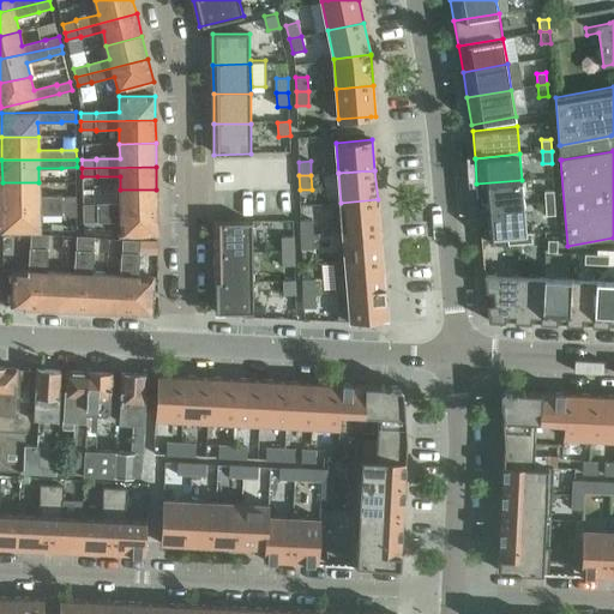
[(476,184),(479,210),(524,205),(522,180),(476,184)]
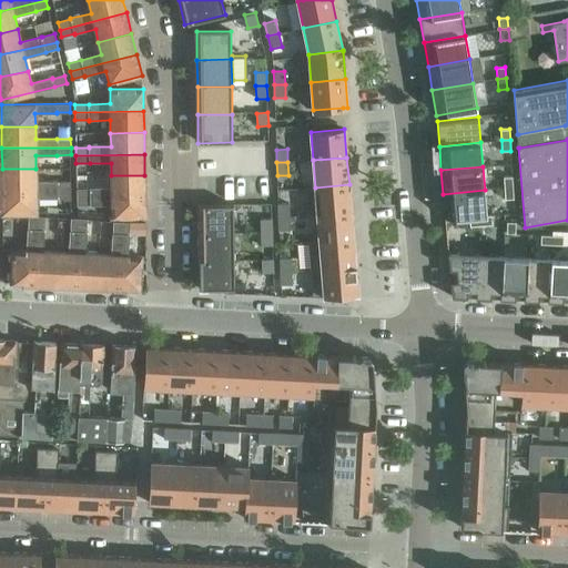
[(2,169),(2,190),(71,190),(71,182),(57,182),(57,181),(36,182),(36,169),(2,169)]
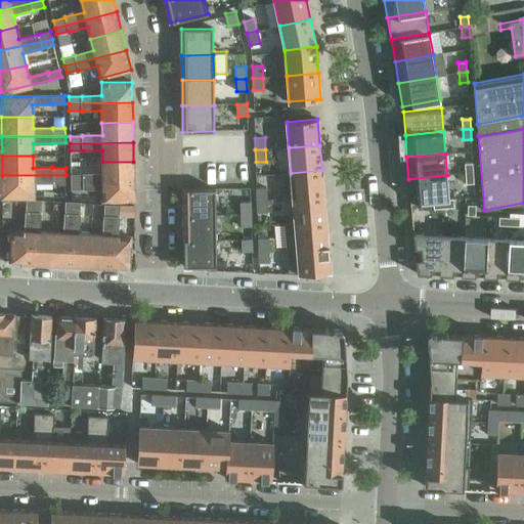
[(71,175),(71,181),(134,181),(133,162),(102,162),(102,174),(83,174),(83,175),(71,175)]
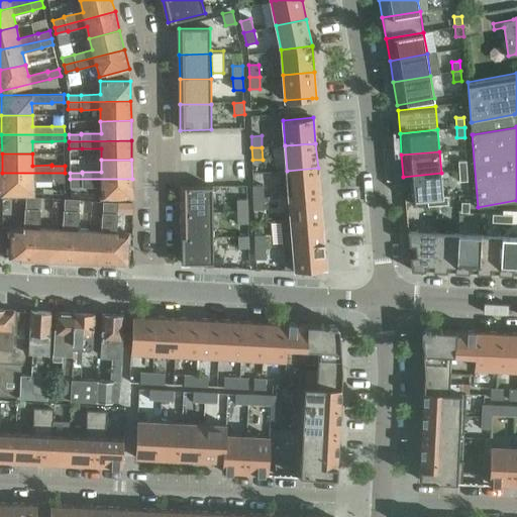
[(458,162),(458,172),(467,171),(467,161),(458,162)]
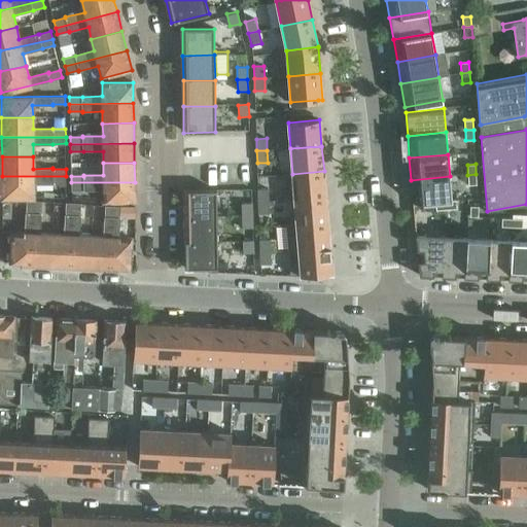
[(292,174),(294,199),(326,197),(324,171),(292,174)]
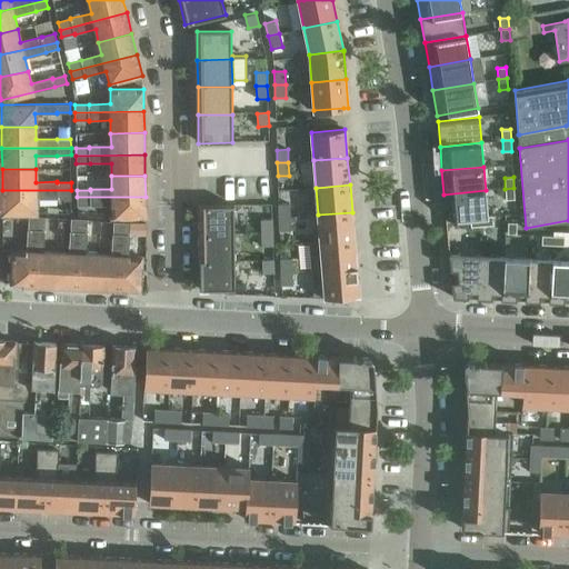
[(505,189),(506,200),(515,199),(513,188),(505,189)]
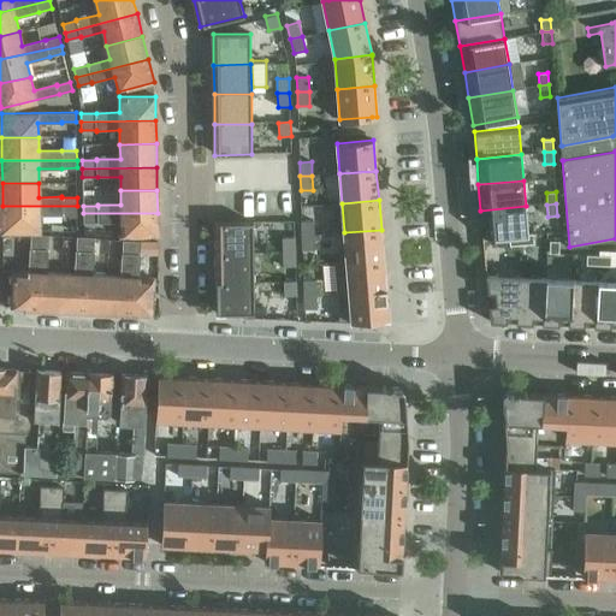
[(77,206),(3,206),(3,230),(40,230),(39,215),(63,214),(77,213),(77,206)]
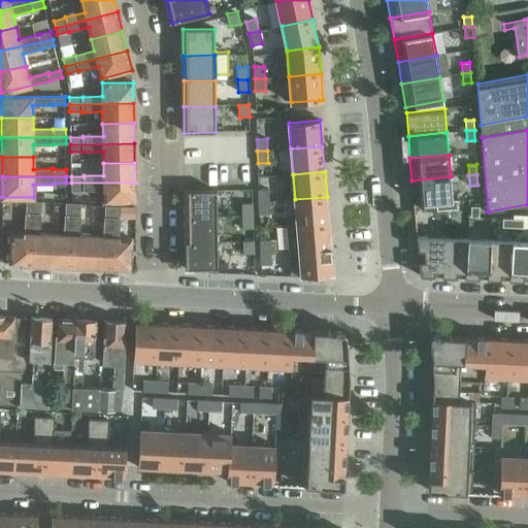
[(411,180),(414,204),(436,202),(447,201),(453,200),(451,176),(411,180)]
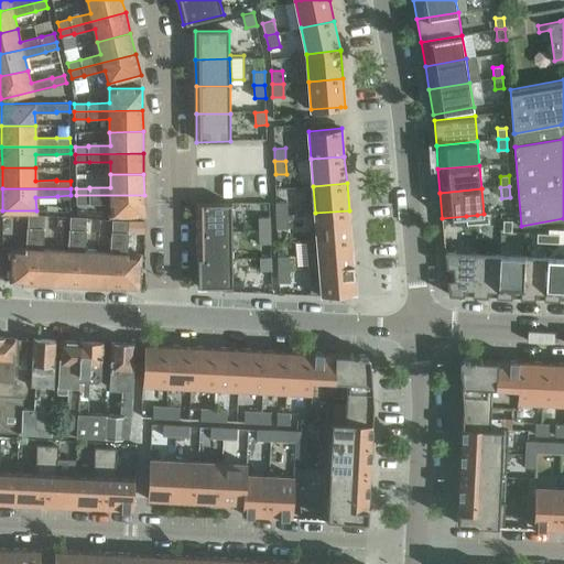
[(144,195),(76,195),(76,204),(89,204),(111,204),(111,216),(144,216),(144,195)]
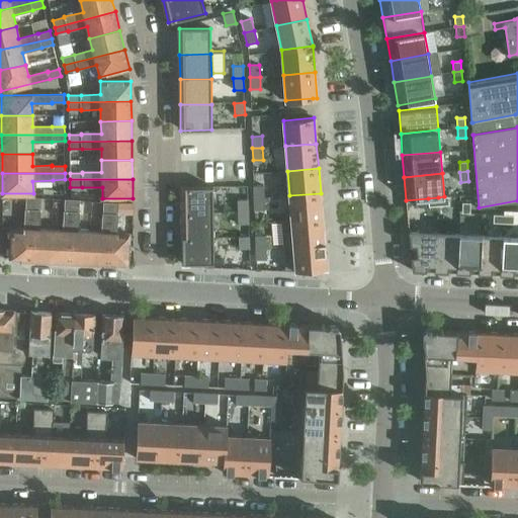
[(254,186),(254,197),(264,197),(264,185),(254,186)]
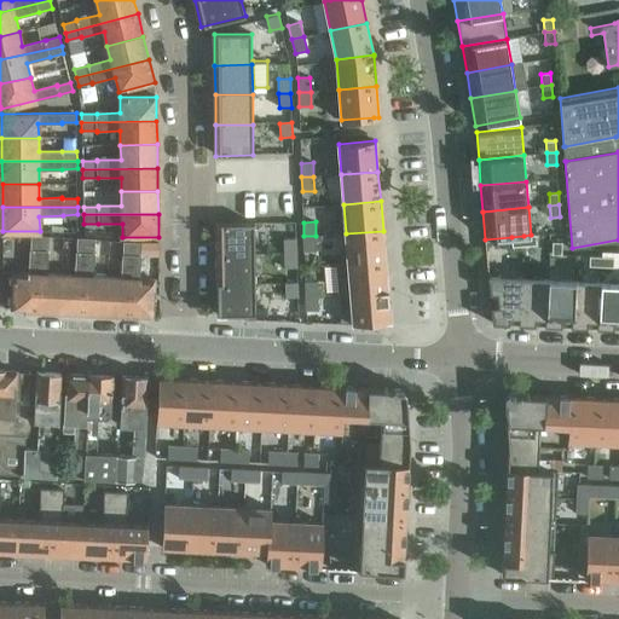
[(217,224),(218,254),(255,254),(254,223),(217,224)]
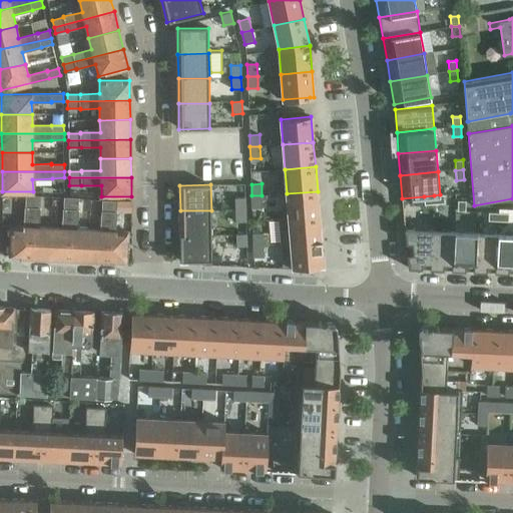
[(287,193),(289,218),(320,215),(318,191),(287,193)]
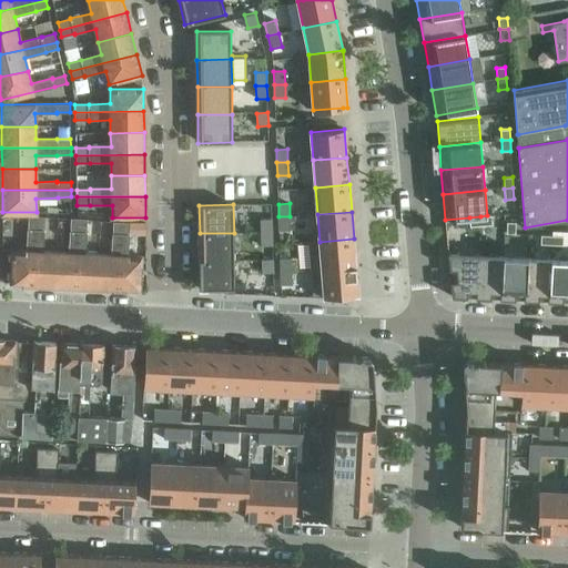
[(482,225),(493,224),(492,215),(487,215),(480,216),(482,225)]
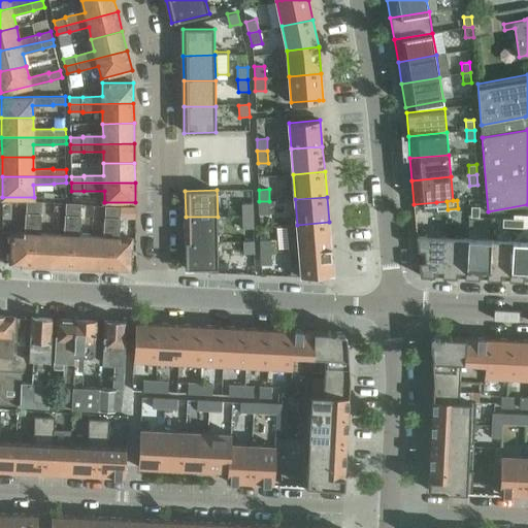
[(10,264),(30,265),(34,201),(27,201),(26,213),(25,213),(24,233),(11,232),(10,264)]
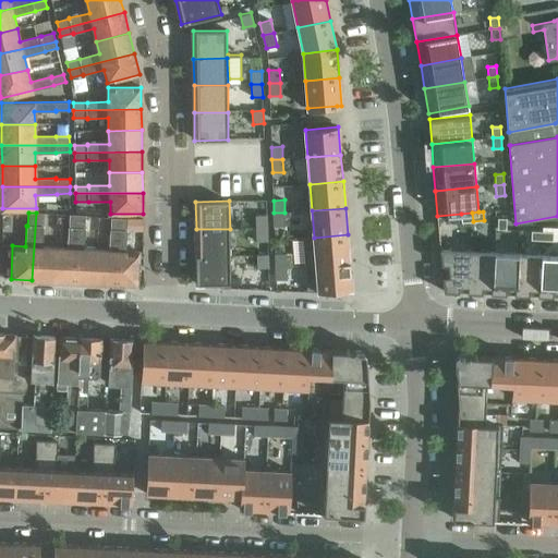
[(32,280),(52,281),(55,247),(41,247),(43,226),(44,214),(36,213),(32,280)]
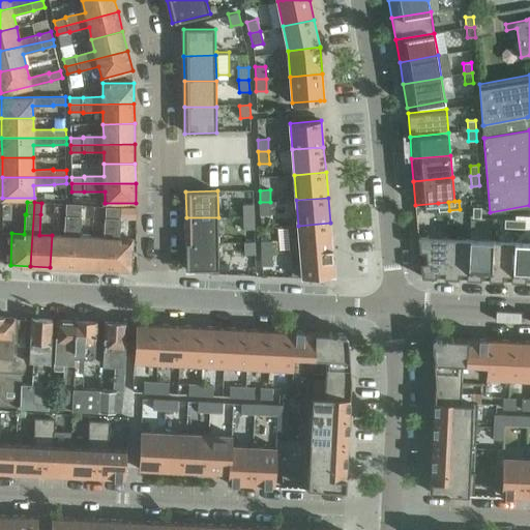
[(260,202),(260,214),(270,214),(270,202),(260,202)]
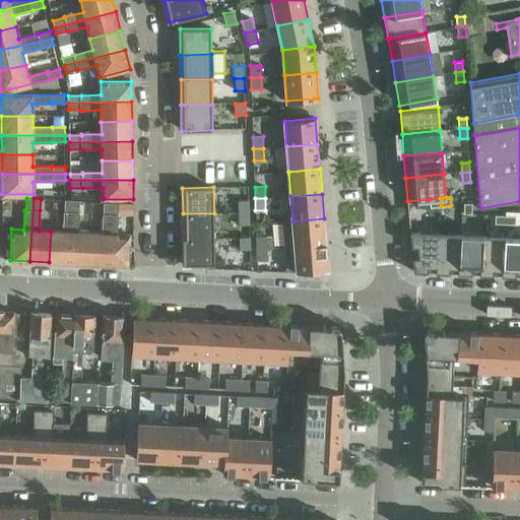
[(430,199),(431,207),(441,206),(440,198),(430,199)]
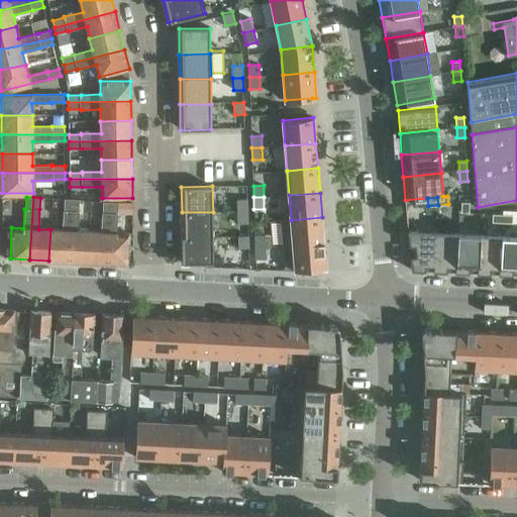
[(8,209),(22,210),(23,198),(9,198),(8,209)]
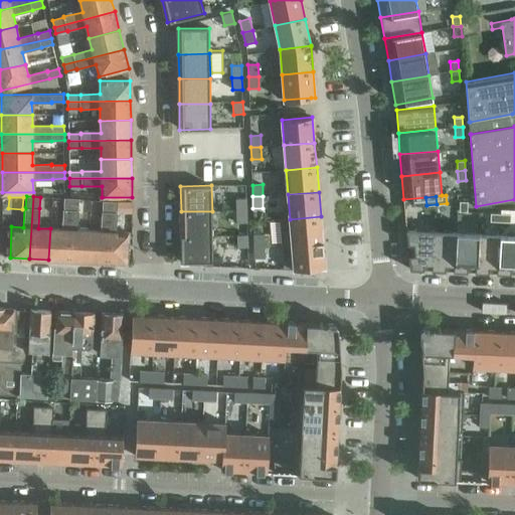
[(48,260),(68,261),(71,198),(64,198),(63,210),(62,229),(50,228),(48,260)]
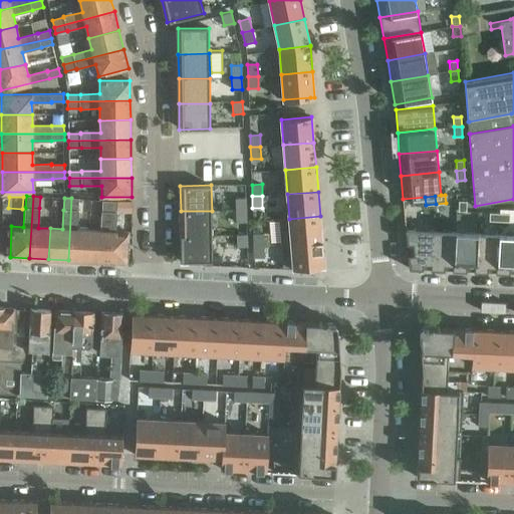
[(68,260),(87,261),(89,230),(77,230),(78,210),(77,210),(78,198),(71,198),(68,260)]
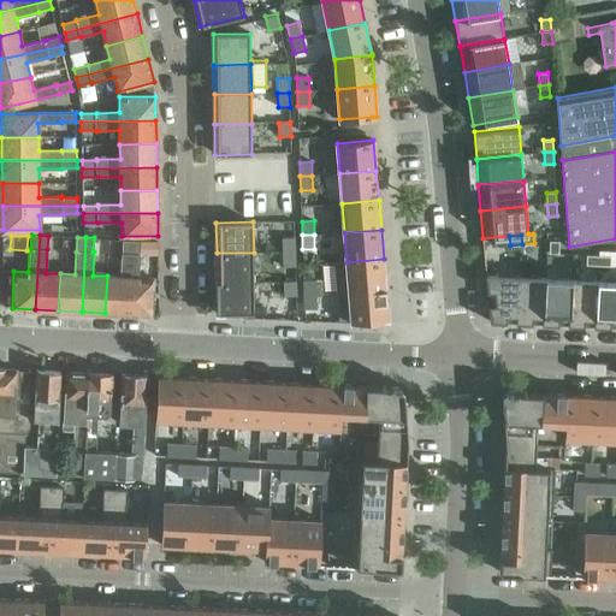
[(283,237),(283,252),(295,252),(295,237),(283,237)]
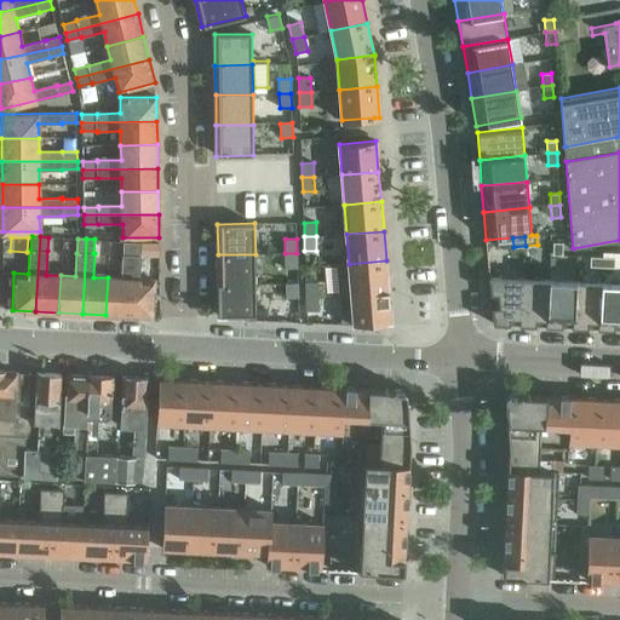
[(105,315),(128,316),(132,241),(124,241),(124,256),(122,256),(121,279),(108,277),(105,315)]
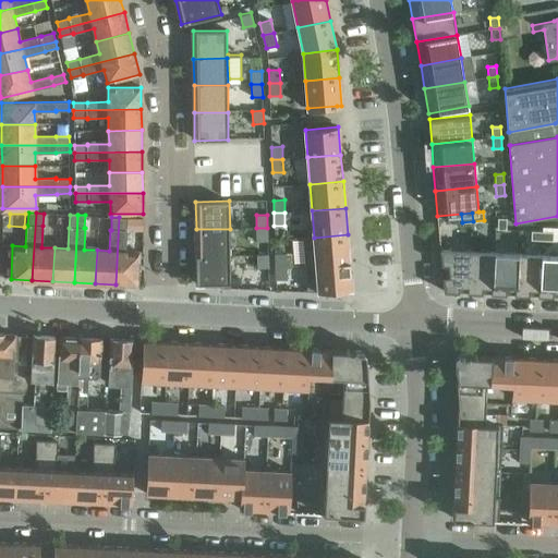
[(119,217),(116,284),(137,286),(138,252),(125,252),(126,230),(126,217),(119,217)]
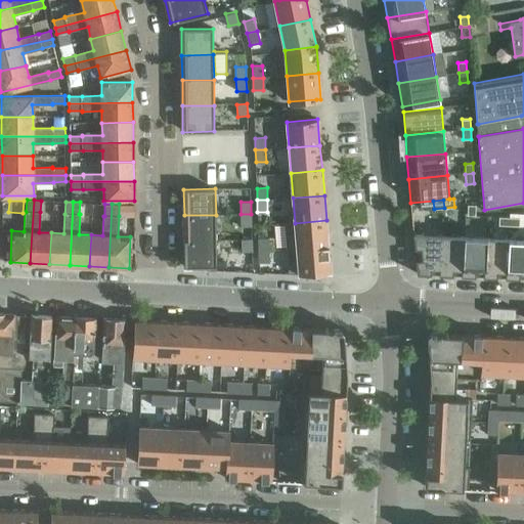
[(468,205),(467,215),(475,216),(476,205),(468,205)]
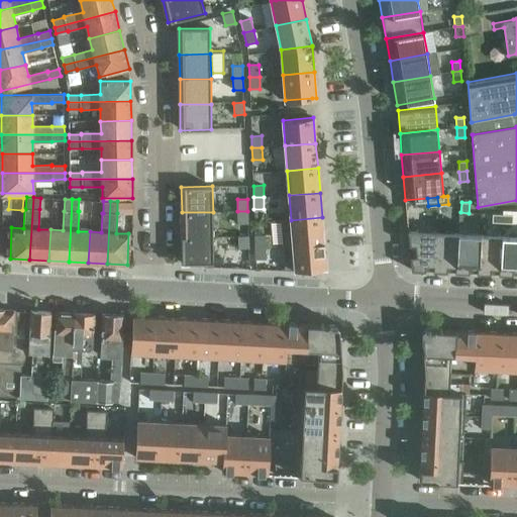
[(237,211),(237,223),(247,223),(247,211),(237,211)]
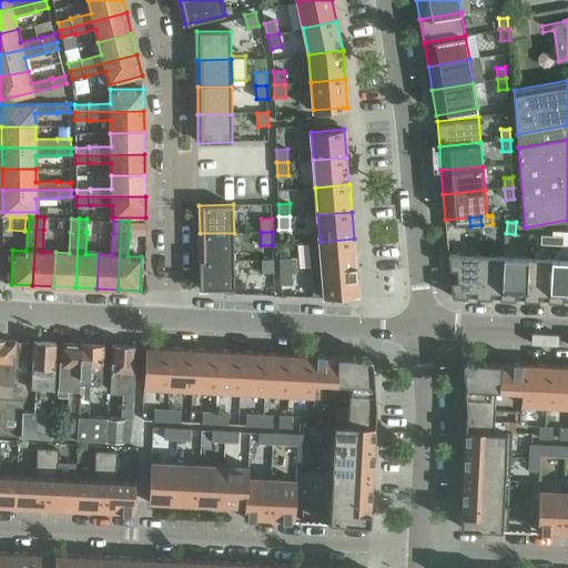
[(200,233),(200,261),(234,260),(234,233),(200,233)]
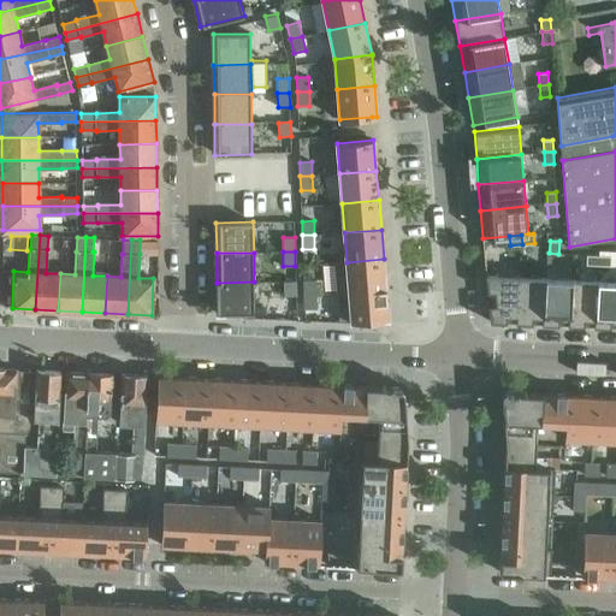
[(586,265),(598,265),(599,255),(587,255),(586,265)]
